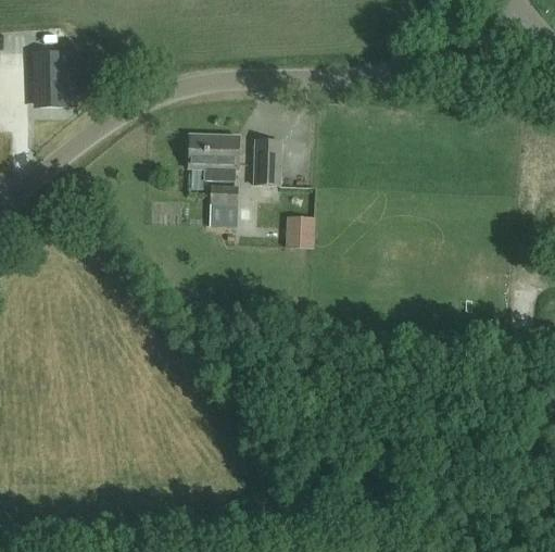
[(33,39),(0,39),(0,107),(36,105),(33,39)]
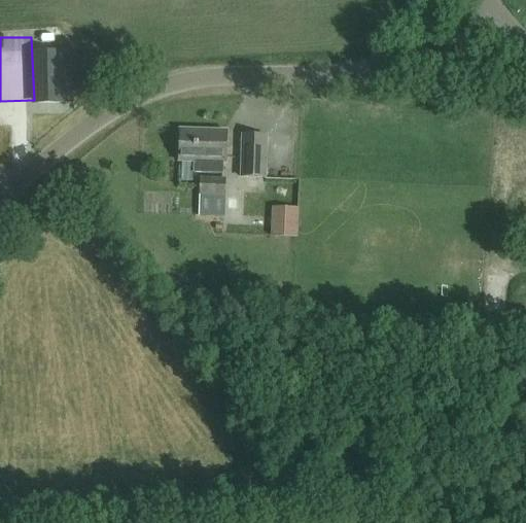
[(63,48),(37,48),(38,99),(64,99),(63,48)]
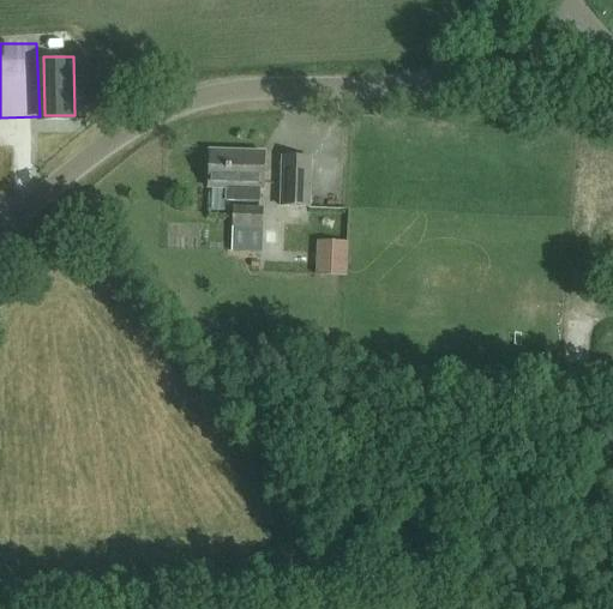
[(208,184),(262,186),(263,150),(209,149),(208,184)]
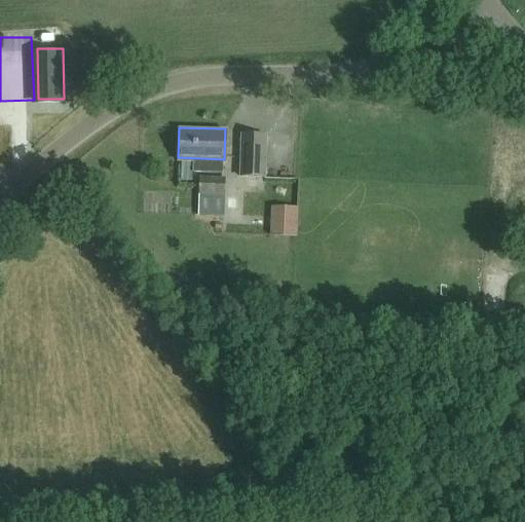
[(238,174),(264,175),(265,132),(239,132),(238,174)]
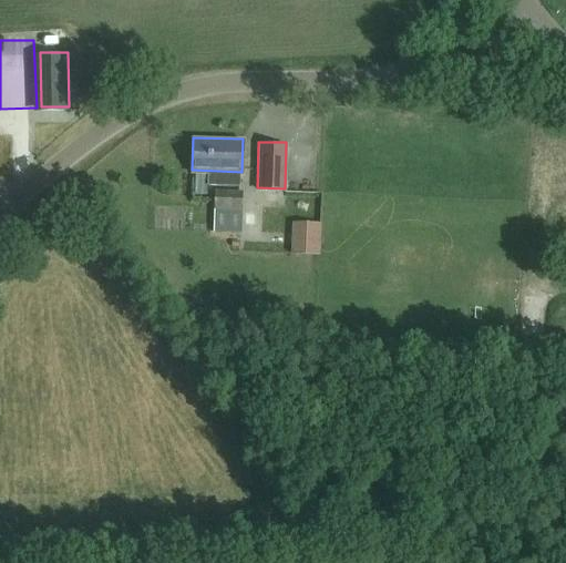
[(242,188),(214,187),(214,207),(213,229),(239,229),(242,188)]
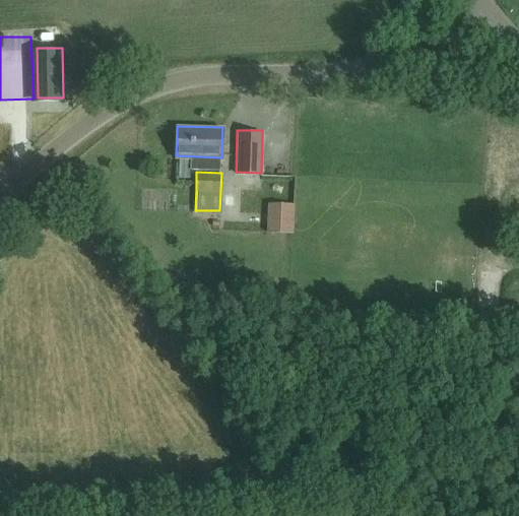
[(288,203),(268,203),(267,231),(288,232),(289,213),(288,213),(288,203)]
